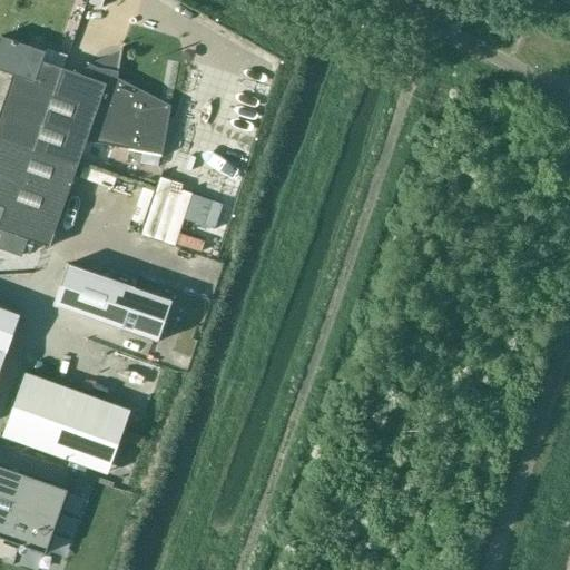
[(78,0),(61,0),(60,6),(74,12),(78,0)]
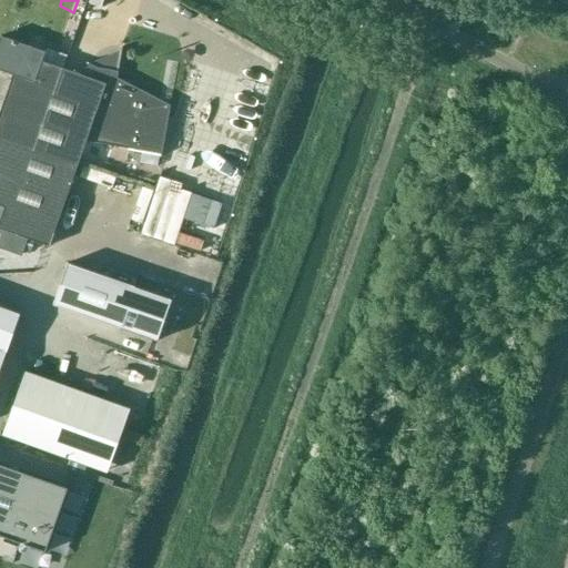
[(0,70),(12,74),(0,108),(0,138),(77,164),(85,141),(161,154),(170,105),(115,78),(117,71),(94,67),(88,63),(81,75),(41,61),(44,51),(0,36),(0,70)]
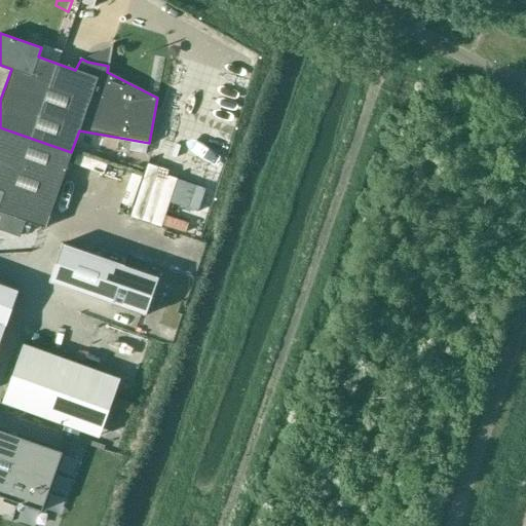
[(71,152),(0,127),(0,212),(44,227),(71,152)]
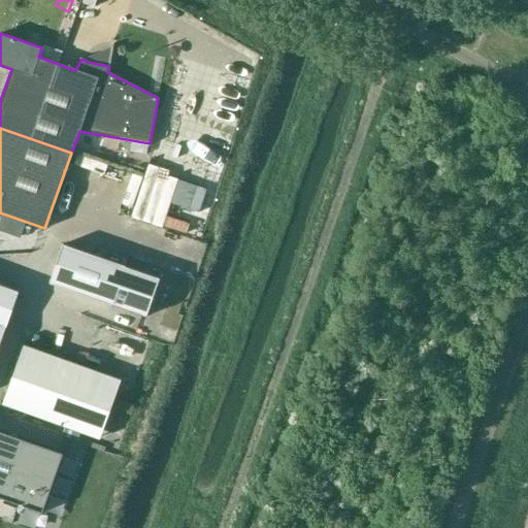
[(143,316),(157,277),(62,244),(48,283),(143,316)]
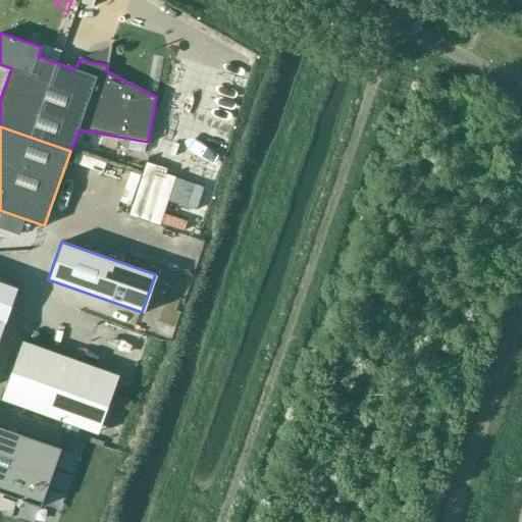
[(0,334),(17,289),(0,281),(0,334)]
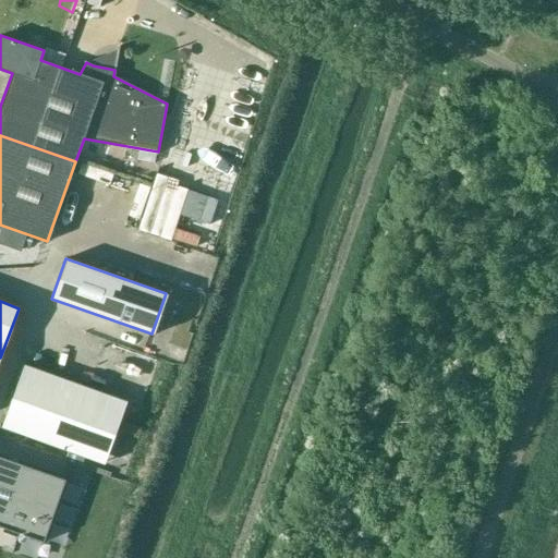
[(129,402),(25,366),(4,428),(104,463),(107,464),(129,402)]
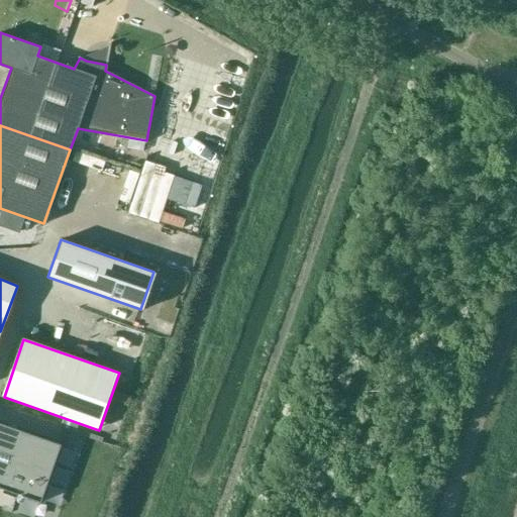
[(0,422),(0,488),(40,502),(61,444),(0,422)]
